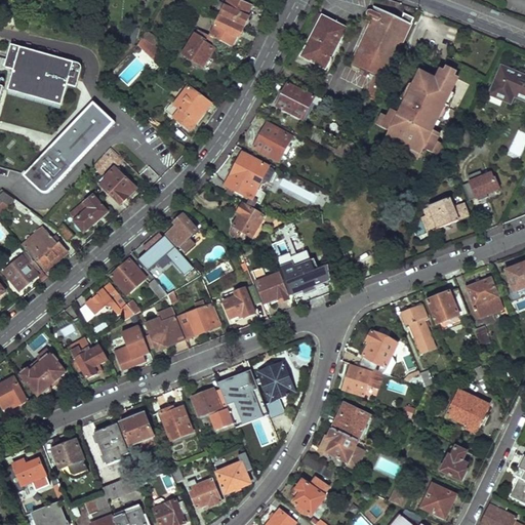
[(239,0),(230,0),(224,16),(246,28),(250,17),(247,16),(252,5),(239,0)]
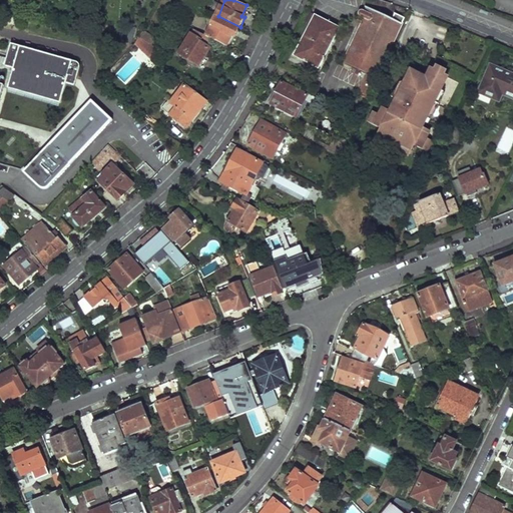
[(360,13),(361,18),(365,20),(345,64),(369,76),(360,94),(366,97),(375,79),(377,80),(405,18),(396,14),(394,19),(366,7),(364,11),(360,13)]
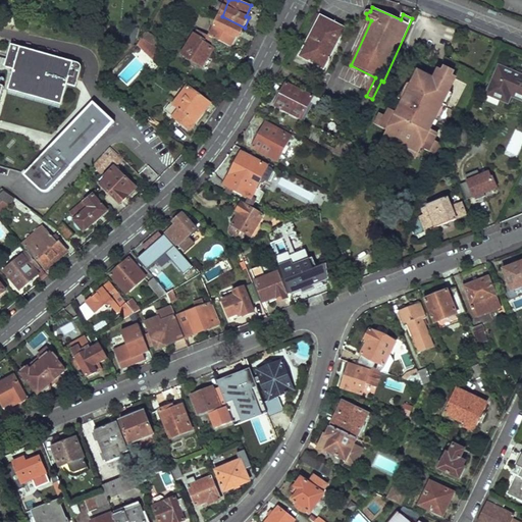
[(320,16),(301,58),(326,70),(346,29),(320,16)]
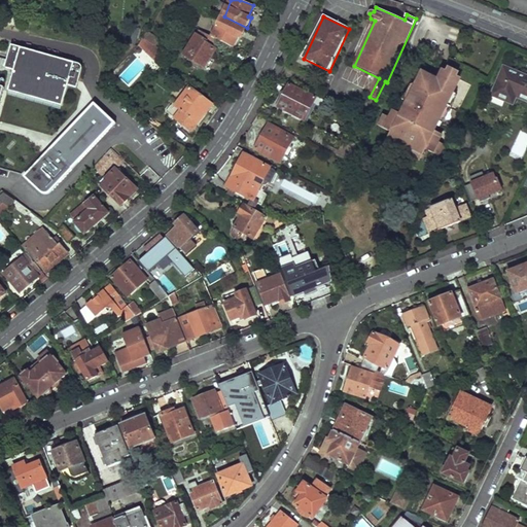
[(221,19),(212,38),(221,42),(234,48),(239,37),(241,38),(245,30),(221,19)]
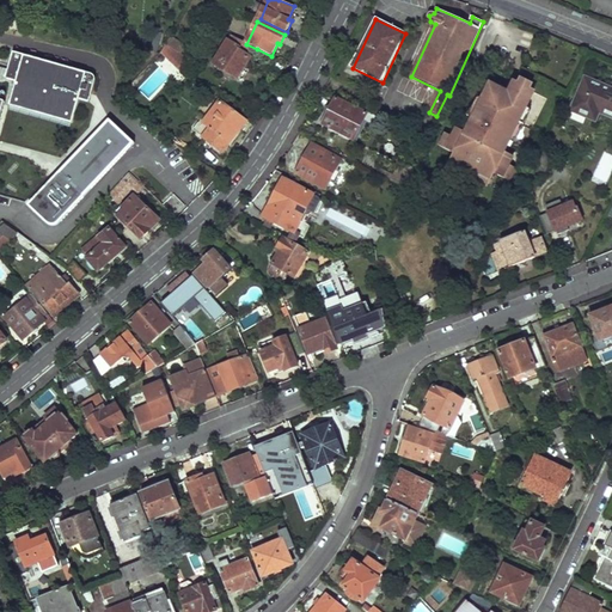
[(158,32),(153,51),(159,53),(164,35),(158,32)]
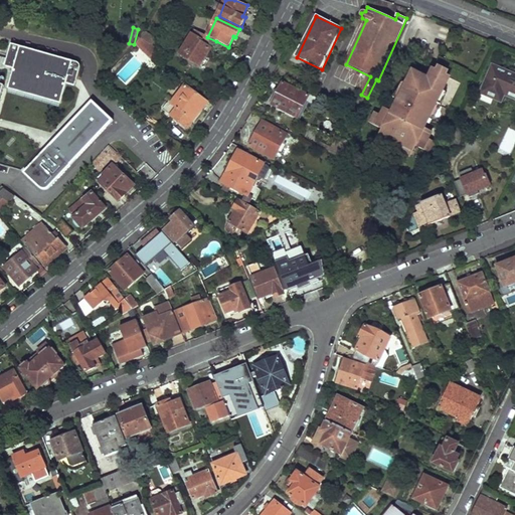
[(195,31),(182,55),(201,65),(216,41),(207,37),(195,31)]
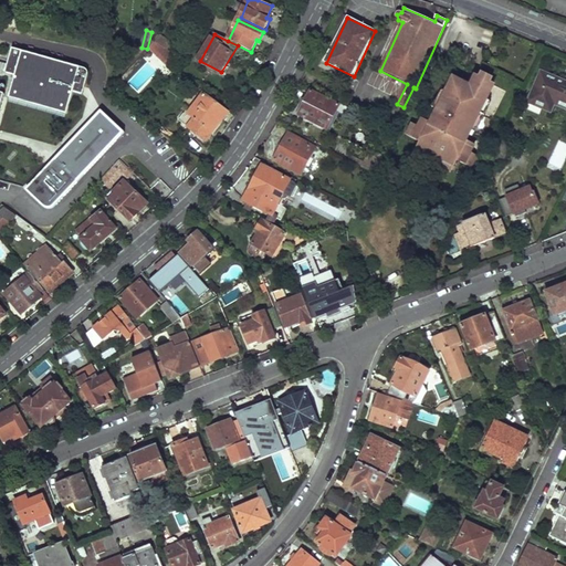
[(176,55),(153,43),(150,48),(169,69),(176,55)]
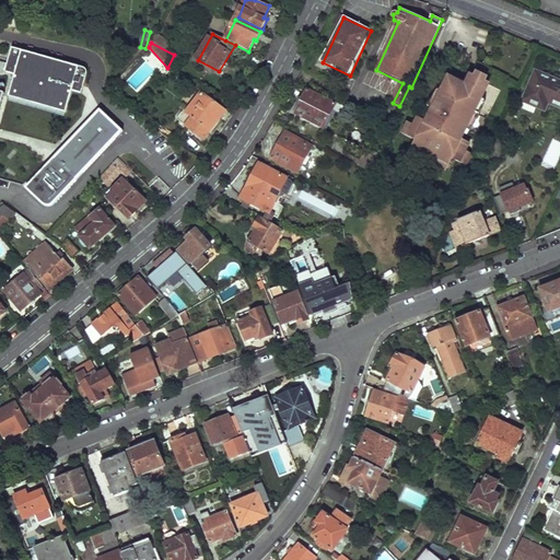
[(81,65),(24,48),(14,45),(7,71),(16,73),(10,95),(68,112),(74,90),(84,92),(89,76),(90,72),(90,70),(88,67),(86,66),(81,65)]
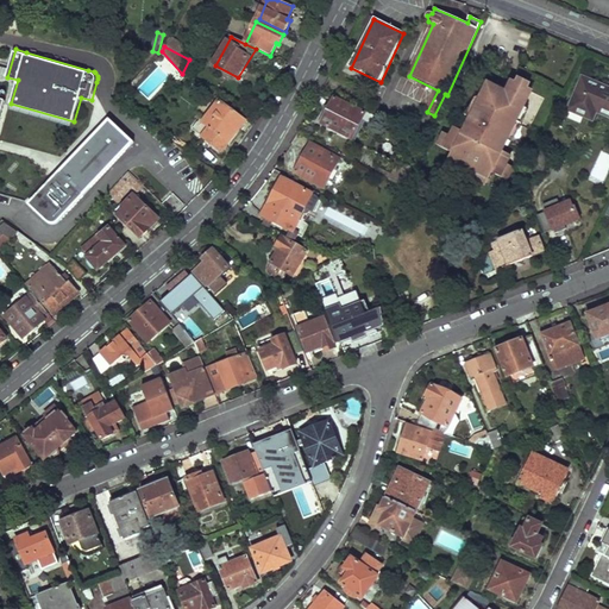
[(608,89),(582,79),(566,112),(590,123),(595,113),(608,118),(608,89)]
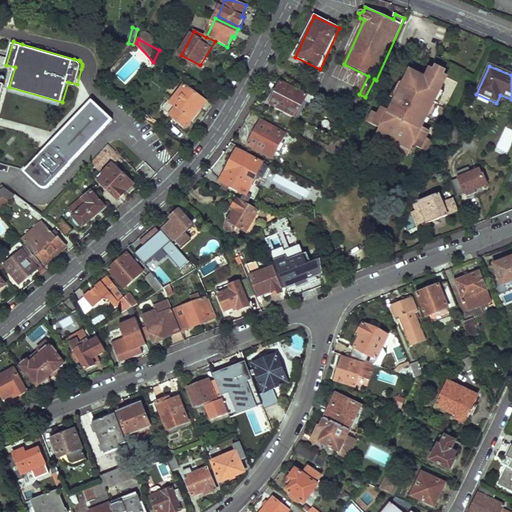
[(436,67),(434,72),(443,76),(445,71),(436,67)]
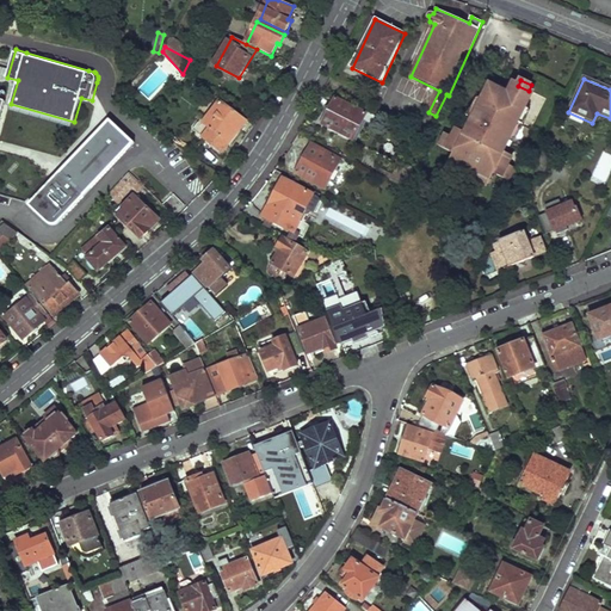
[(493,88),(492,97),(488,102),(494,104),(492,109),(481,104),(473,118),(467,131),(457,128),(454,136),(446,134),(440,146),(455,154),(451,161),(454,164),(464,168),(467,161),(480,167),(476,174),(487,180),(489,181),(493,173),(508,181),(516,168),(508,165),(513,155),(504,152),(511,137),(526,105),(534,92),(529,91),(518,86),(513,84),(506,99),(498,94),(493,88)]
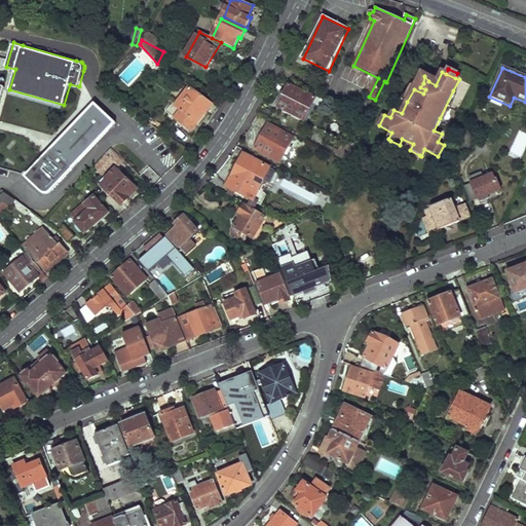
[(414,89),(423,94),(425,89),(420,87),(414,84),(411,85),(404,100),(407,102),(414,89)]
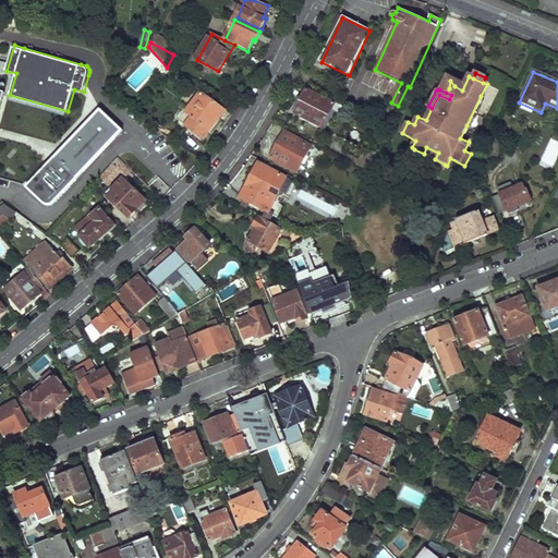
[(307,91),(295,116),(324,129),(336,105),(307,91)]
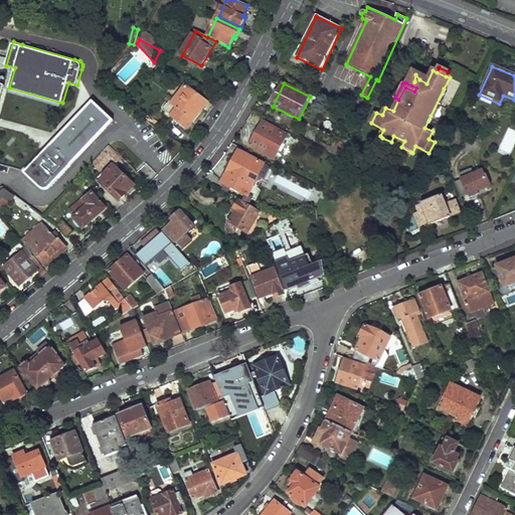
[(170,102),(162,112),(187,130),(207,104),(185,87),(173,104),(170,102)]
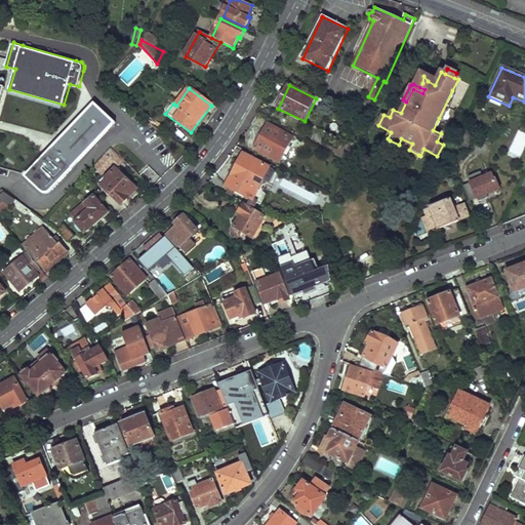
[(452,90),(439,118),(441,120),(443,119),(455,94),(454,91),(452,90)]
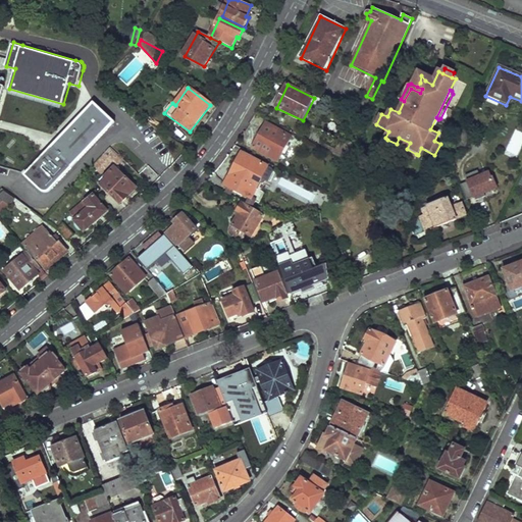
[(94,103),(47,153),(67,171),(115,121),(94,103)]
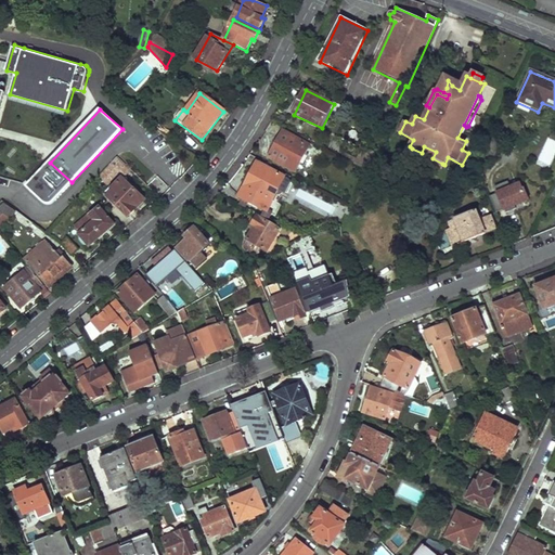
[(282,132),(270,158),(296,170),(308,144),(282,132)]
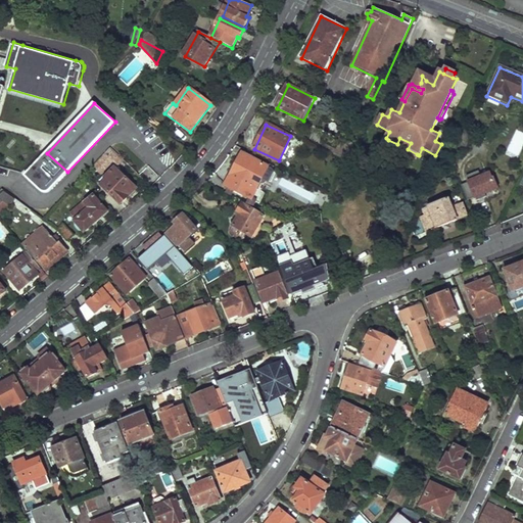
[(386,144),(415,157),(417,154),(408,149),(411,143),(399,138),(397,144),(388,140),(386,144)]
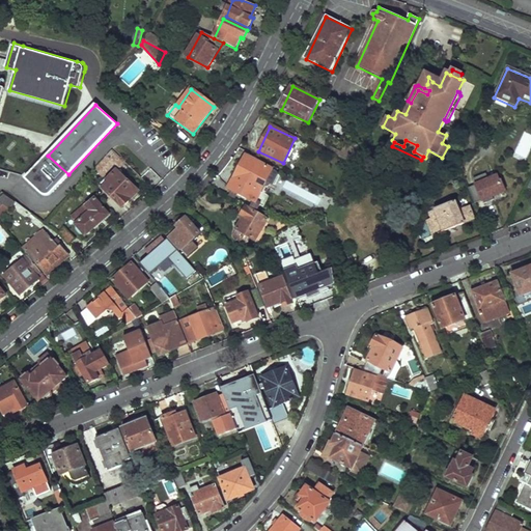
[(345,148),(342,156),(345,158),(355,162),(361,149),(351,145),(348,149),(345,148)]
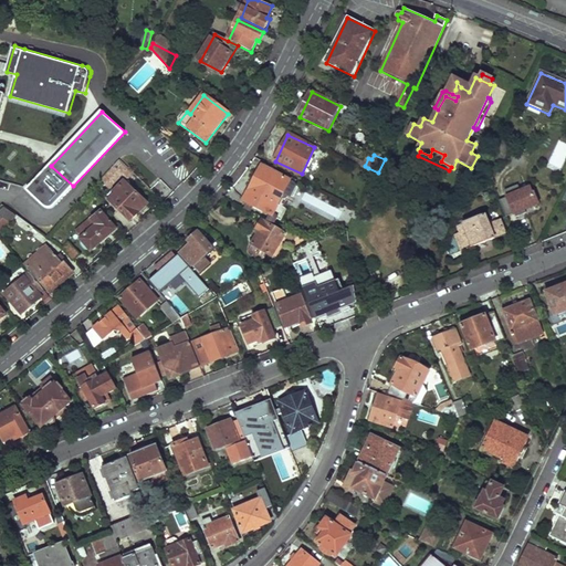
[(107,173),(103,181),(108,185),(123,164),(119,161),(107,173)]
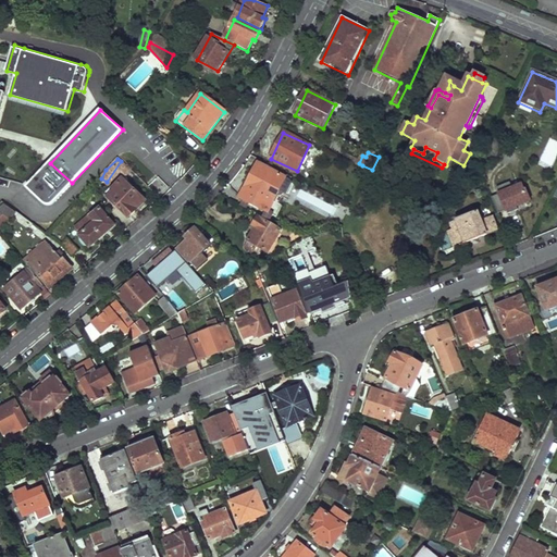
[(257,164),(240,199),(270,212),(280,190),(287,193),(293,181),(257,164)]
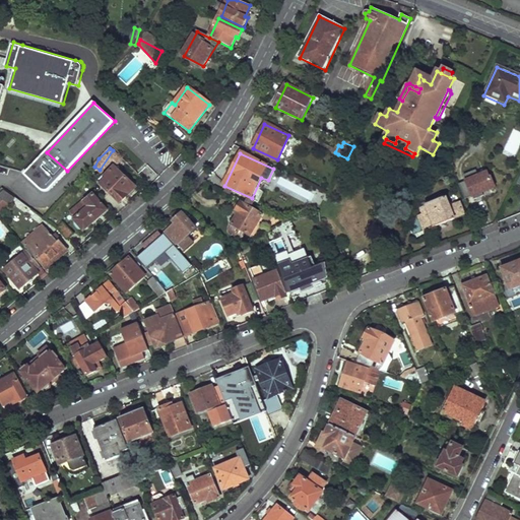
[(98,177),(118,201),(135,187),(114,164),(106,172),(104,171),(98,177)]
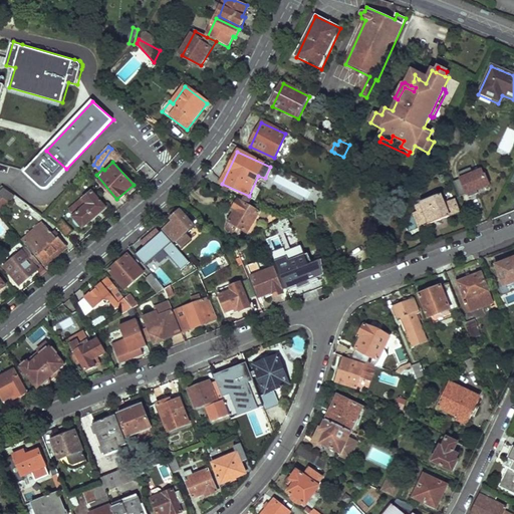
[(456,179),(462,198),(491,188),(484,169),(456,179)]
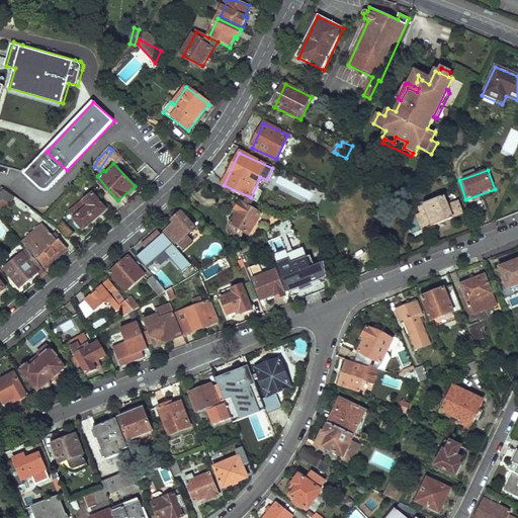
[(8,185),(0,192),(0,198),(4,196),(9,200),(17,194),(8,185)]
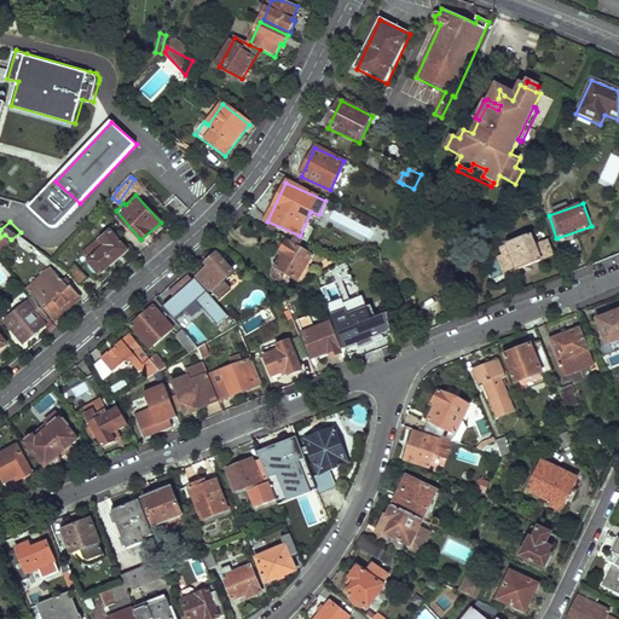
[(127,252),(111,231),(84,255),(90,261),(87,266),(92,273),(98,273),(127,252)]
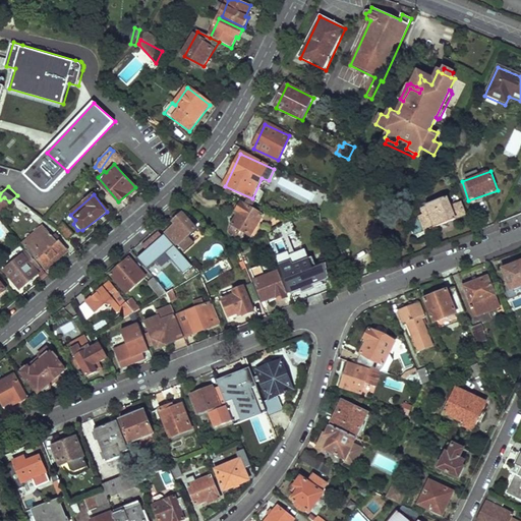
[(418,217),(424,231),(455,219),(455,218),(465,214),(460,203),(448,208),(443,197),(423,205),(424,207),(420,208),(423,214),(418,217)]
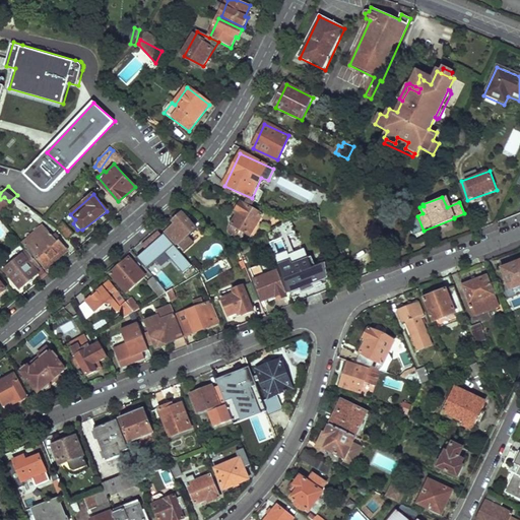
[(239,215),(232,226),(250,237),(262,216),(241,204),(236,213),(239,215)]
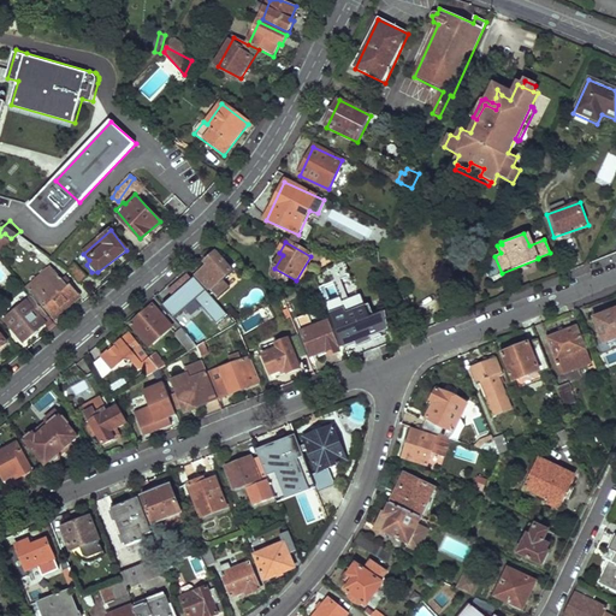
[(207,265),(196,274),(214,297),(226,288),(220,280),(231,272),(214,253),(205,262),(207,265)]
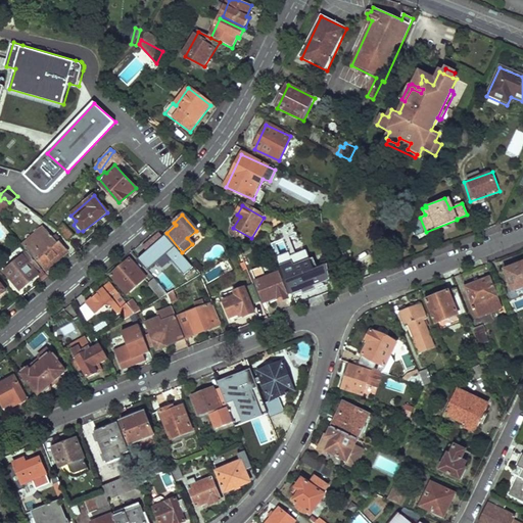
[(288,224),(269,235),(273,244),(292,233),(288,224)]
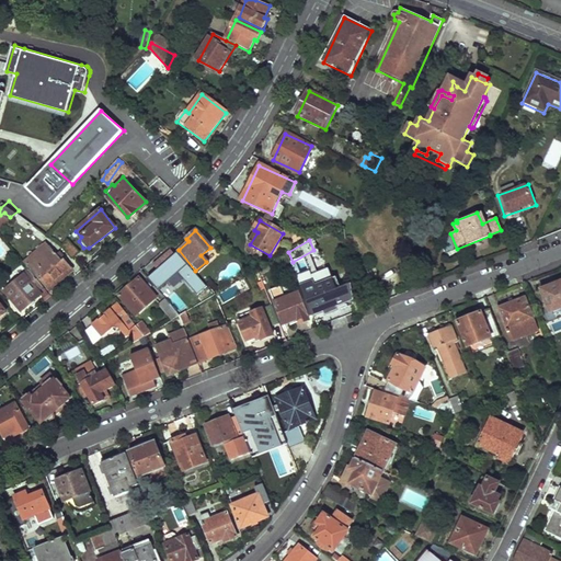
[(61,249),(71,259),(78,253),(66,242),(61,249)]
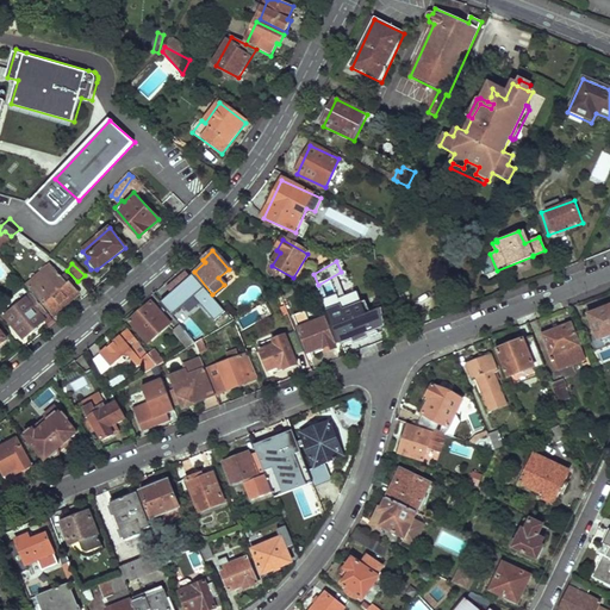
[(31,288),(51,313),(76,292),(69,282),(67,284),(54,269),(31,288)]
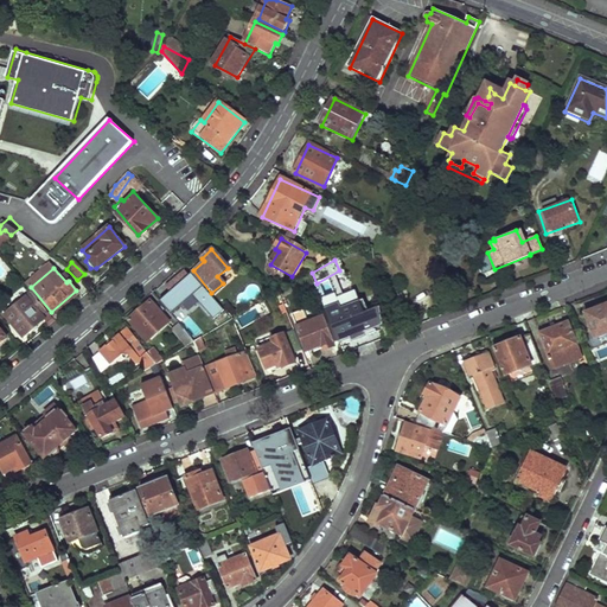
[(167,288),(170,289),(161,296),(174,312),(176,311),(178,314),(185,308),(183,306),(196,294),(206,308),(216,300),(193,274),(191,276),(186,272),(167,288)]
